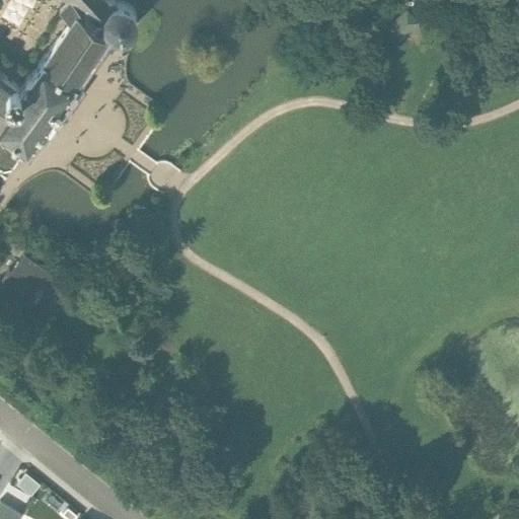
[(84,89),(75,83),(107,34),(106,33),(107,32),(109,33),(113,35),(118,36),(122,35),(124,34),(127,34),(130,31),(132,30),(135,24),(136,22),(137,20),(136,15),(135,12),(132,7),(128,4),(124,1),(122,1),(119,1),(117,1),(115,0),(0,0),(0,168),(1,169),(11,166),(24,148),(26,150),(41,130),(50,137),(63,119),(64,120),(72,108),(70,107),(84,89)]
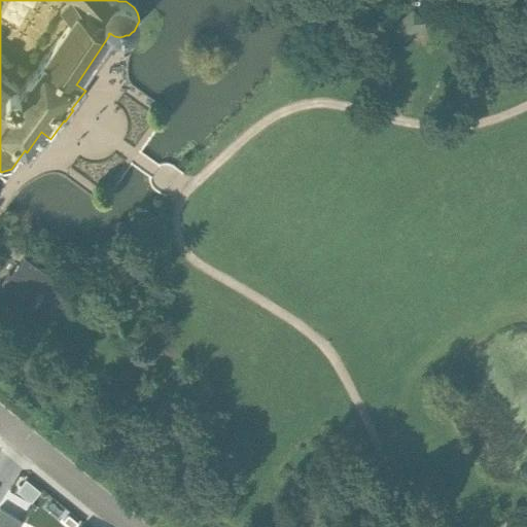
[(38,296),(39,296),(42,292),(61,306),(73,290),(24,254),(0,285),(0,323),(11,332),(38,296)]
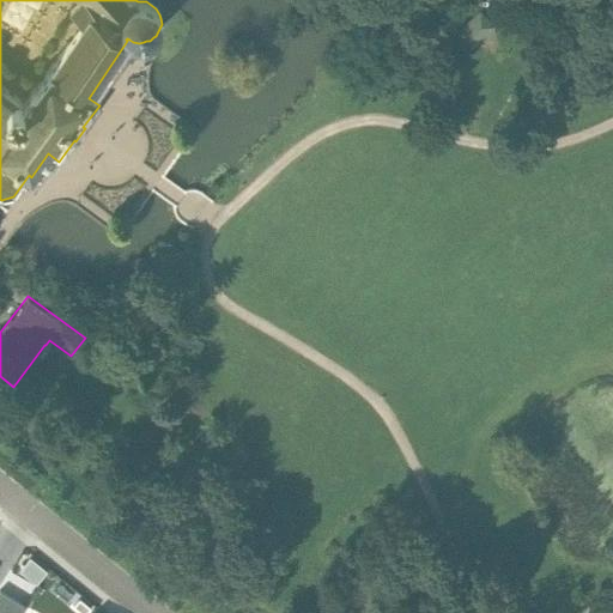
[(0,612),(22,612),(25,607),(0,592),(0,612)]
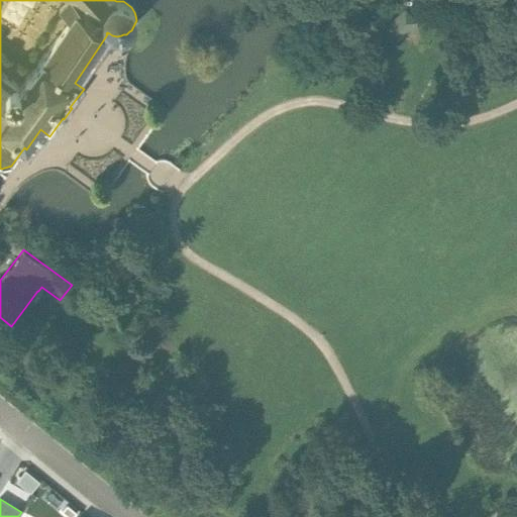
[(67,505),(62,512),(68,516),(73,516),(77,513),(67,505)]
